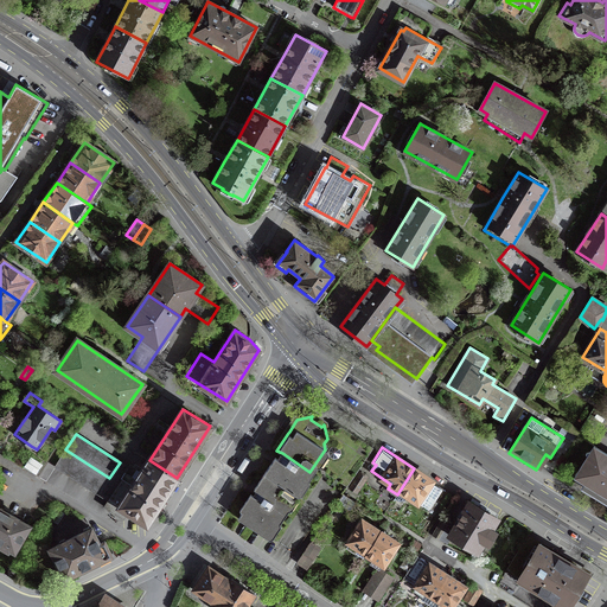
[(65,449),(56,466),(100,493),(109,478),(65,449)]
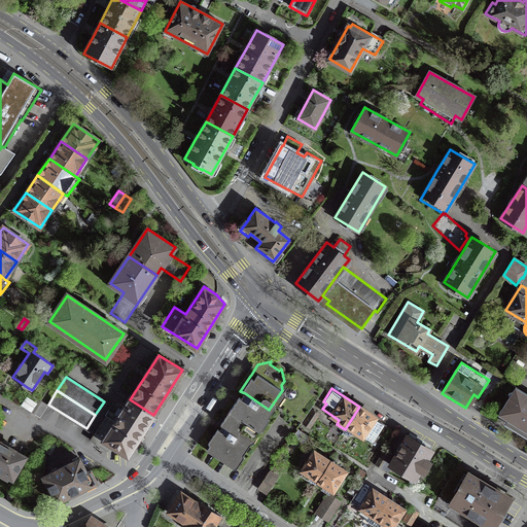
[(526,395),(517,390),(500,417),(526,432),(526,395)]
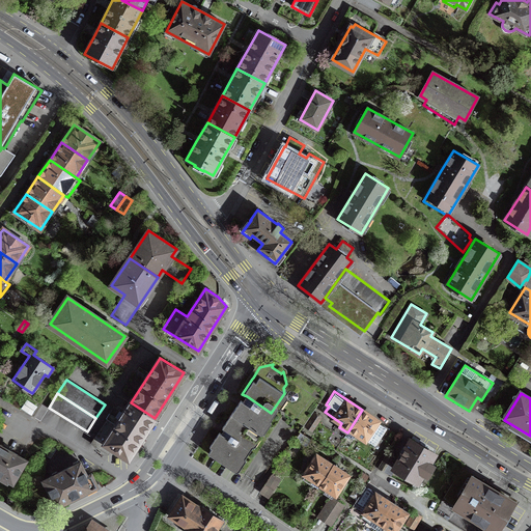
[(225,423),(252,442),(271,413),(247,396),(244,401),(241,399),(225,423)]
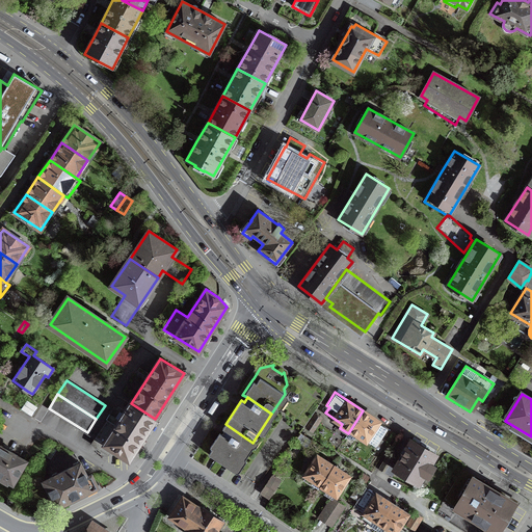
[(215,400),(208,411),(213,415),(220,403),(218,402),(215,400)]
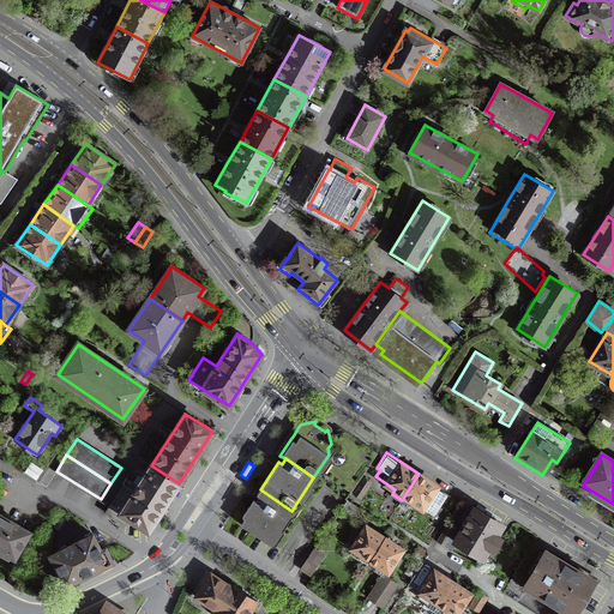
[(179,483),(151,465),(134,492),(122,483),(109,505),(106,512),(113,517),(118,511),(149,530),(179,483)]
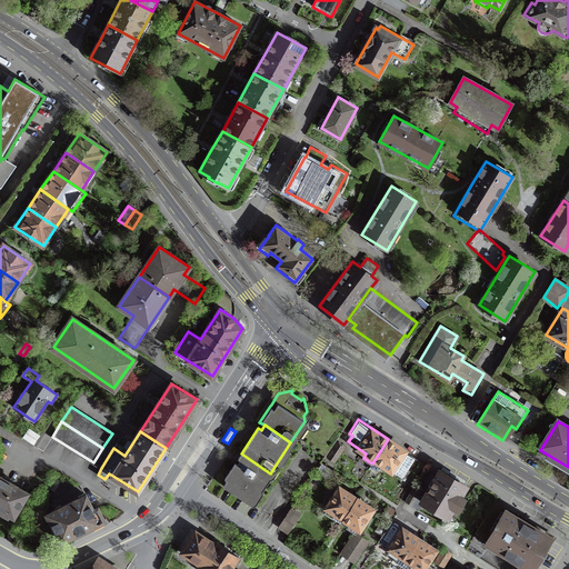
[(120,438),(112,433),(102,448),(93,462),(101,468),(113,448),(120,438)]
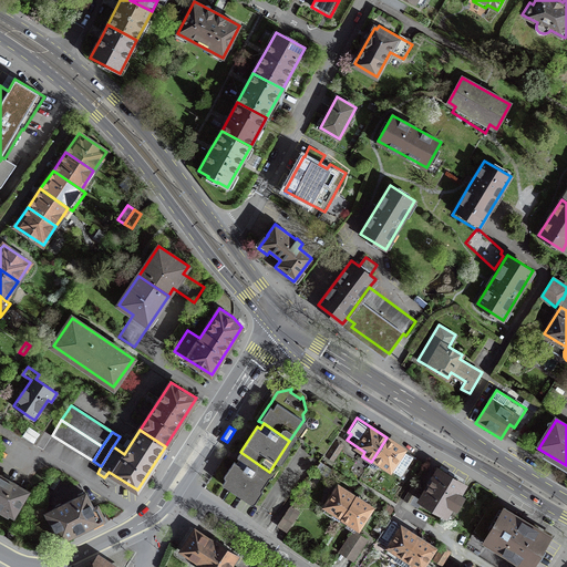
[(371,462),(379,467),(381,463),(401,475),(414,455),(387,437),(371,462)]
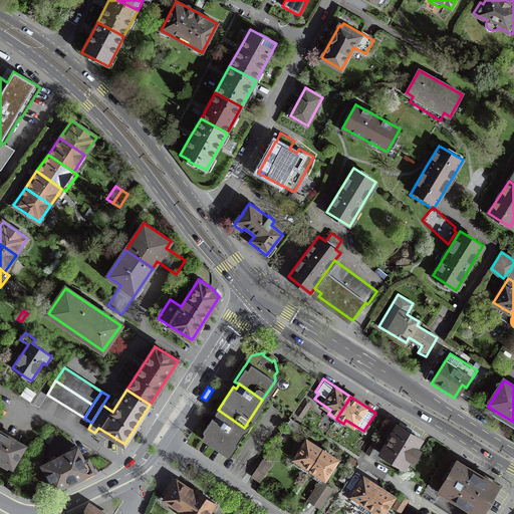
[(310,405),(304,401),(296,414),(302,418),(310,405)]
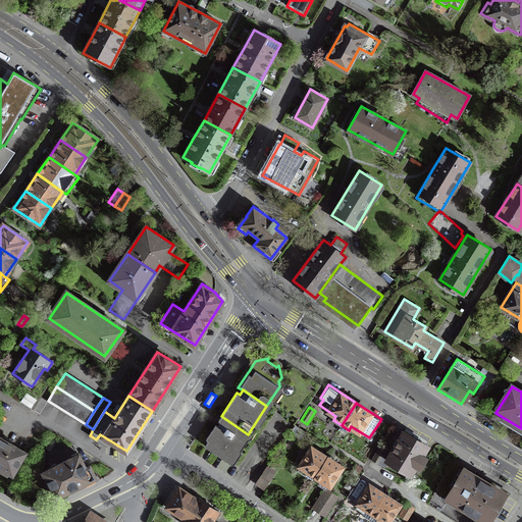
[(248,434),(221,416),(218,420),(221,422),(218,426),(215,425),(206,438),(209,440),(205,446),(229,462),(248,434)]
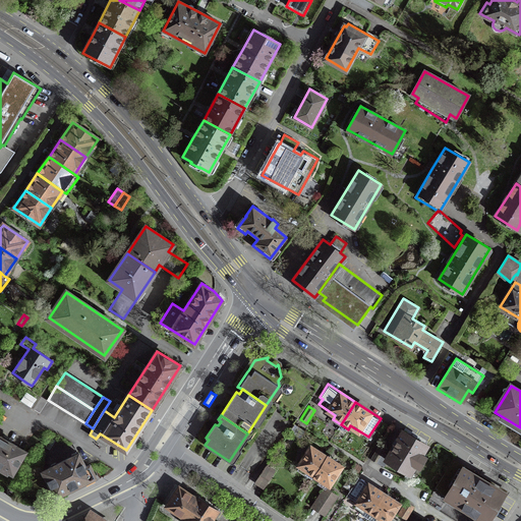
[(295,423),(290,431),(300,439),(305,430),(295,423)]
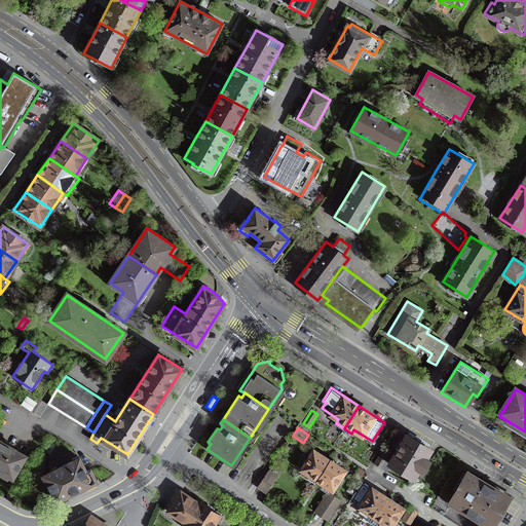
[(421,444),(407,436),(391,462),(390,463),(391,463),(414,477),(418,468),(425,473),(431,461),(425,458),(430,449),(421,444)]
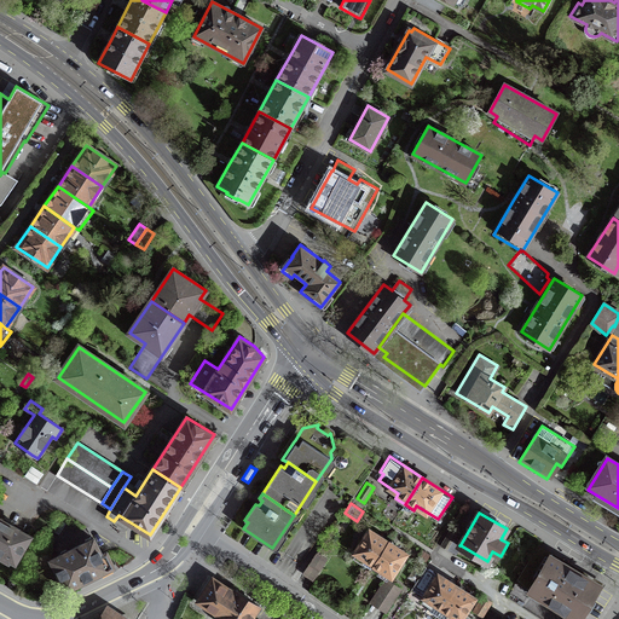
[(15,562),(30,536),(0,518),(0,555),(0,556),(1,554),(15,562)]
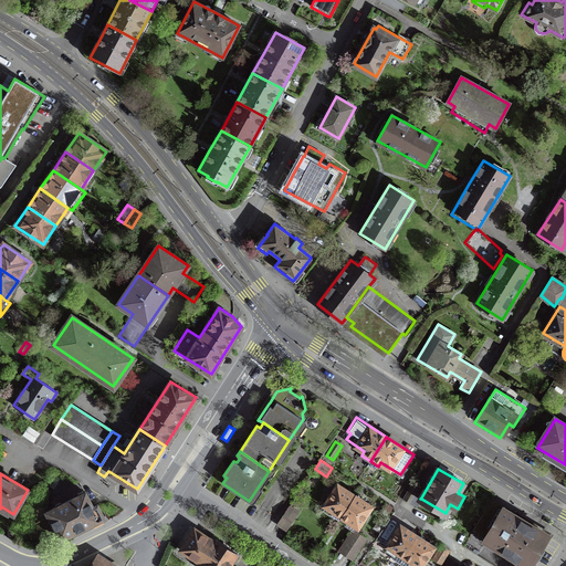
[(322,510),(338,521),(354,495),(337,485),(322,510)]
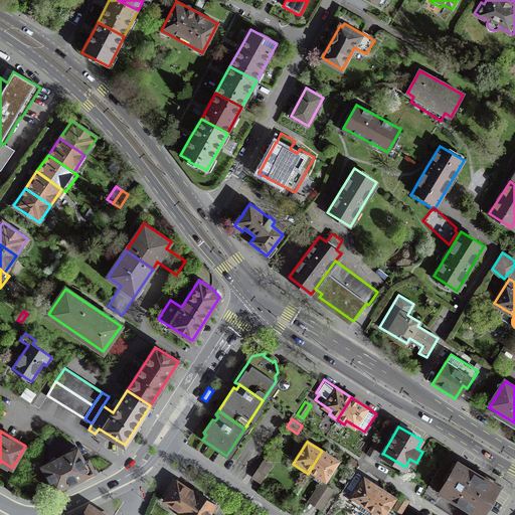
[(380,446),(374,443),(367,455),(379,461),(383,454),(382,454),(383,453),(379,449),(380,446)]
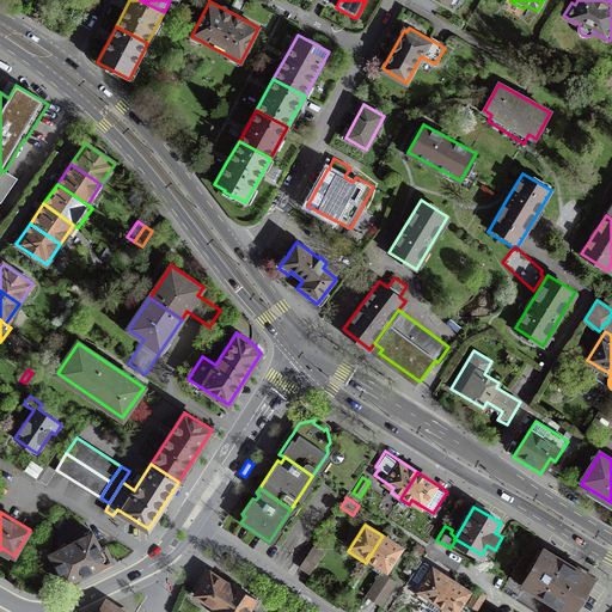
[(75,575),(77,577),(111,560),(105,545),(99,548),(92,532),(50,554),(65,580),(75,575)]
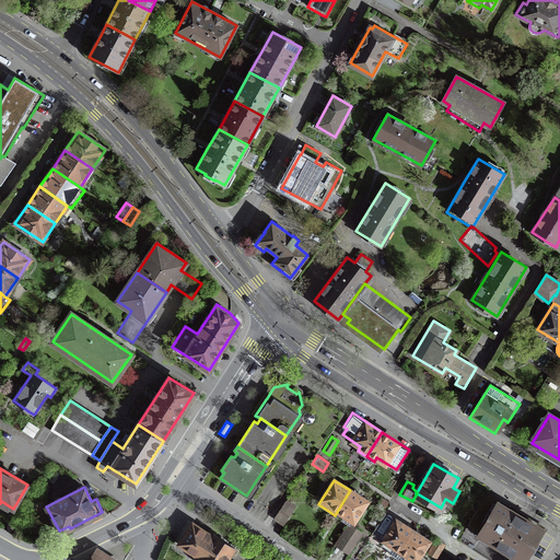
[(366,501),(350,490),(335,515),(351,525),(366,501)]
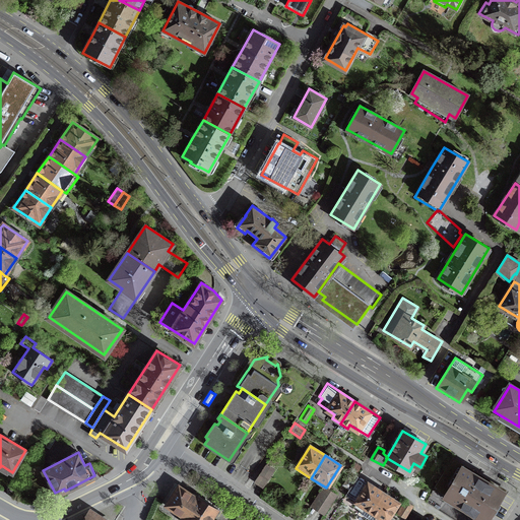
[(478,475),(452,460),(435,488),(445,495),(445,496),(484,519),(486,519),(504,491),(478,475)]
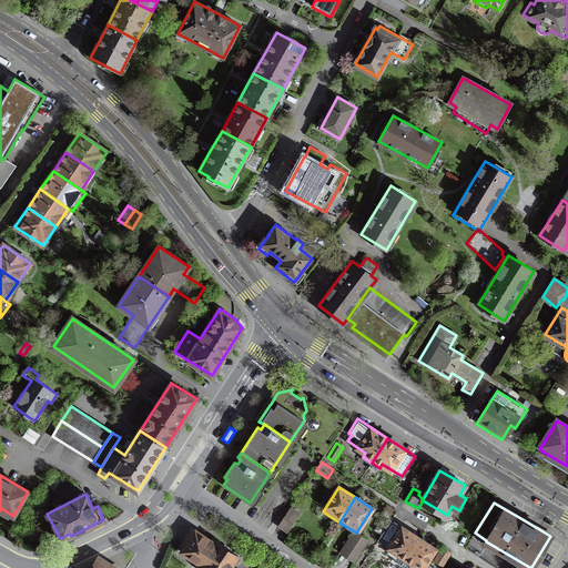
[(387,505),(384,510),(391,515),(394,509),(387,505)]
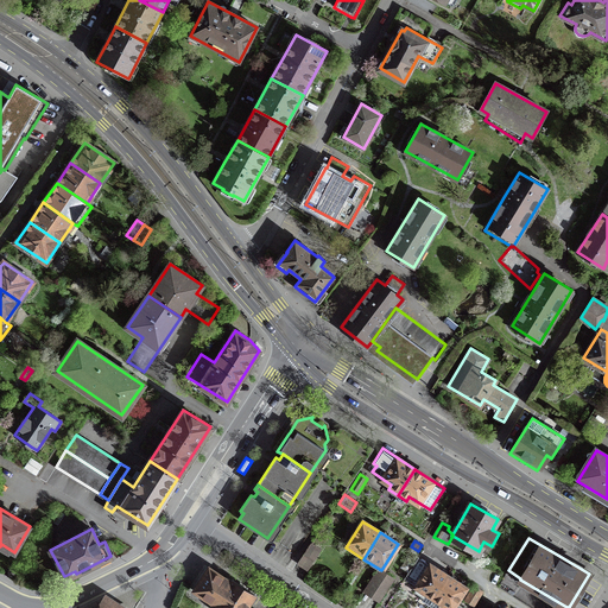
[(320,551),(310,545),(298,563),(308,569),(320,551)]
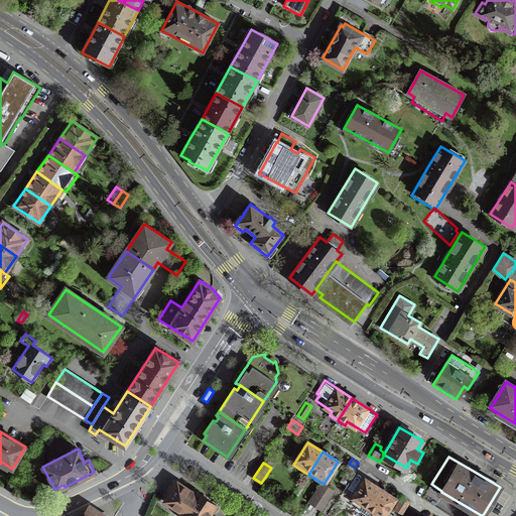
[(366,512),(380,489),(365,480),(351,502),(366,512)]
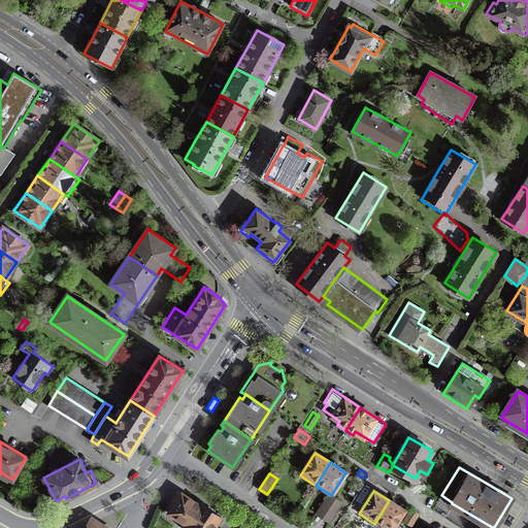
[(200,505),(182,493),(168,513),(188,525),(187,527),(189,527),(213,527),(222,517),(205,506),(201,503),(200,505)]
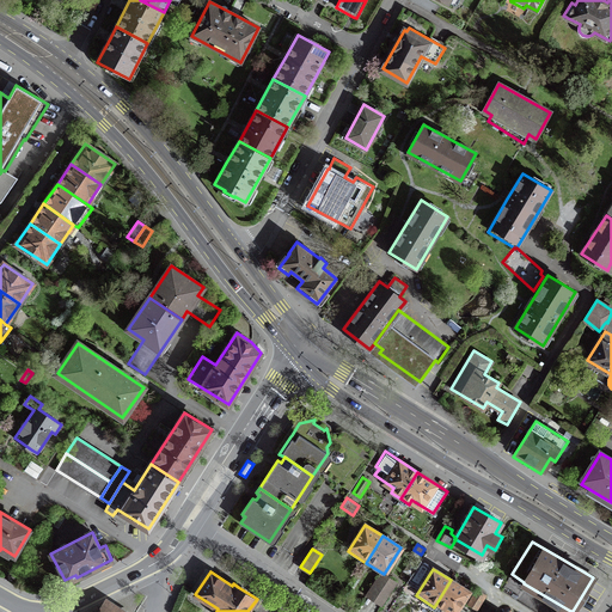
[(381,574),(367,595),(381,605),(396,583),(381,574)]
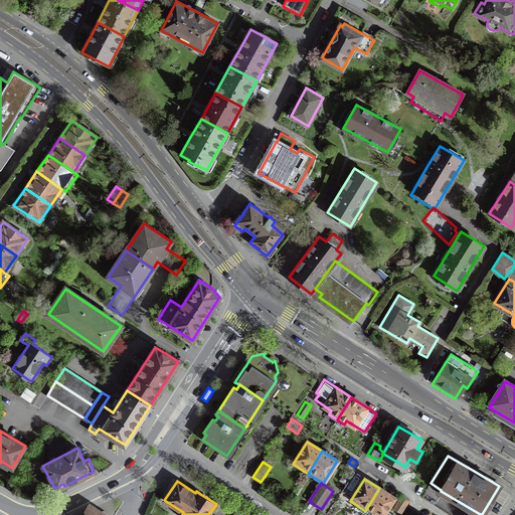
[(382,514),(394,497),(379,488),(365,511),(371,514),(382,514)]
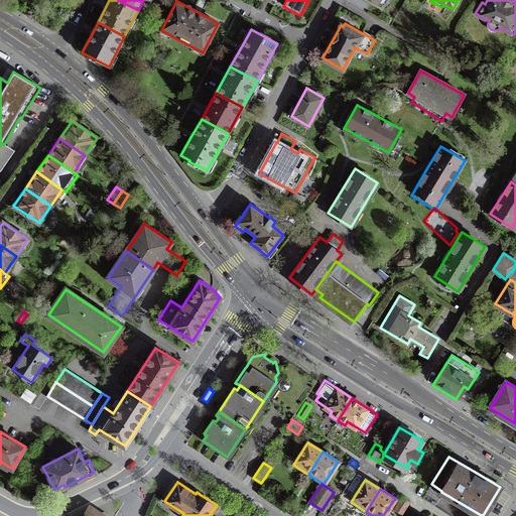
[(402,498),(395,509),(402,513),(409,502),(402,498)]
